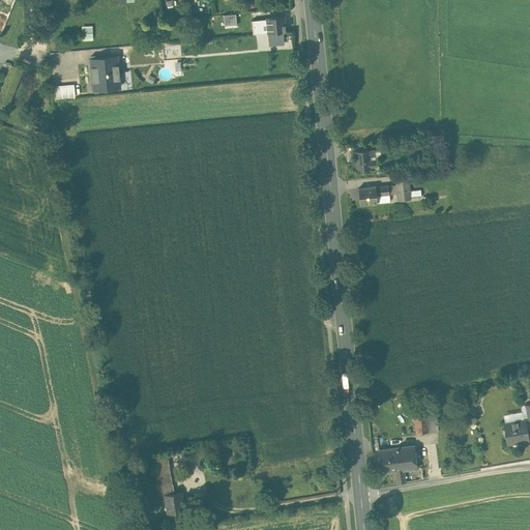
[(235,13),(224,16),(225,26),(236,24),(235,13)]
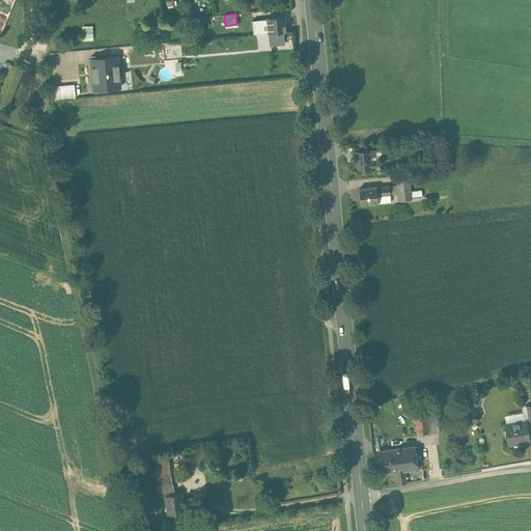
[(284,16),(267,18),(267,19),(252,21),(253,28),(268,26),(268,33),(286,31),(284,16)]
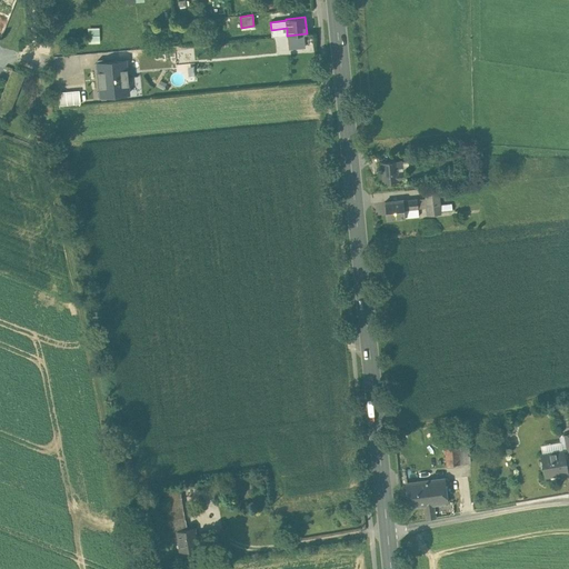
[(100,42),(100,27),(89,28),(90,42),(100,42)]
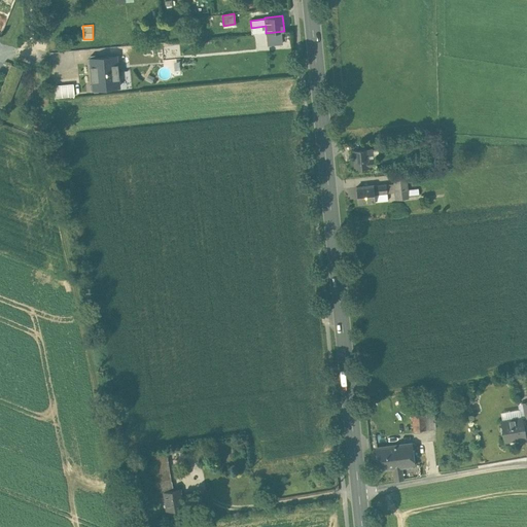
[(116,56),(98,58),(95,55),(91,56),(88,60),(88,63),(91,66),(93,81),(90,85),(90,89),(94,92),(98,92),(101,89),(118,86),(116,56)]
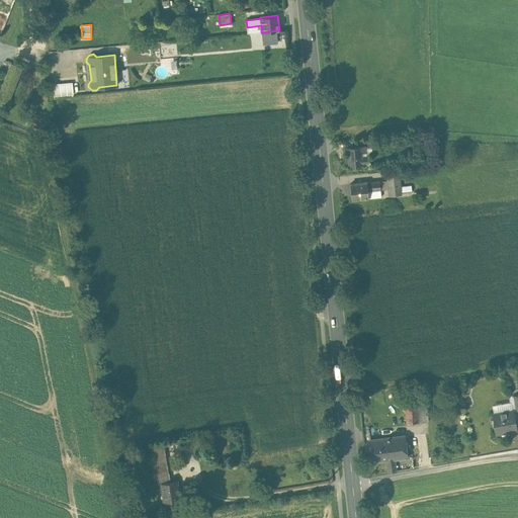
[(22,68),(11,64),(6,75),(17,80),(22,68)]
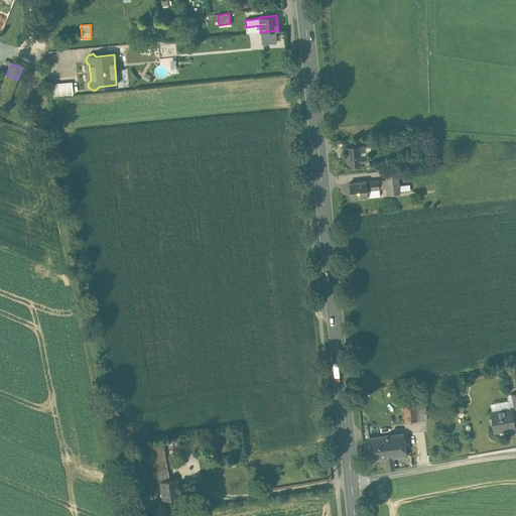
[(73,82),(53,83),(53,95),(74,95),(73,82)]
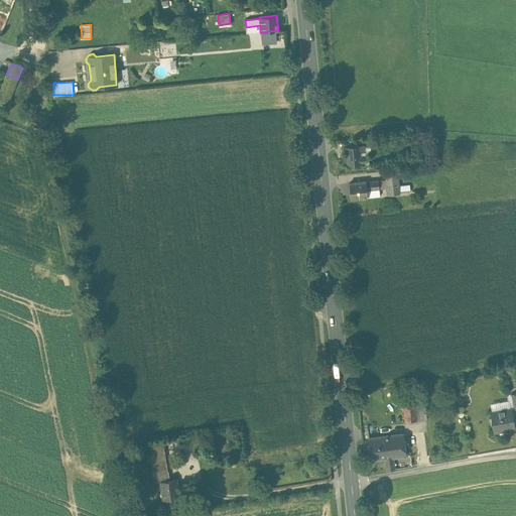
[(359,146),(345,147),(347,165),(361,164),(368,163),(367,155),(365,155),(364,146),(359,146)]
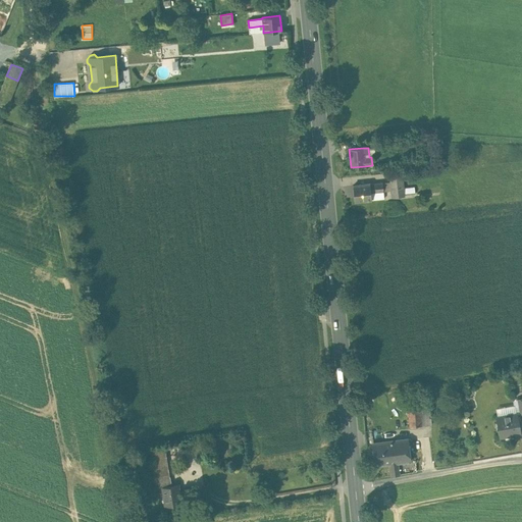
[(402,178),(389,179),(392,198),(404,197),(404,195),(403,189),(402,178)]
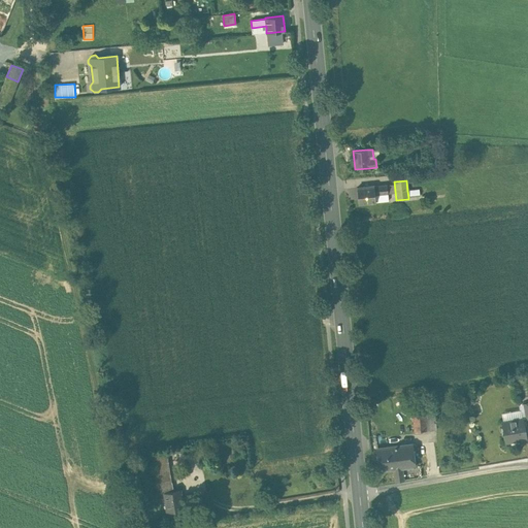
[(373,186),(356,188),(358,204),(388,201),(387,185),(373,186)]
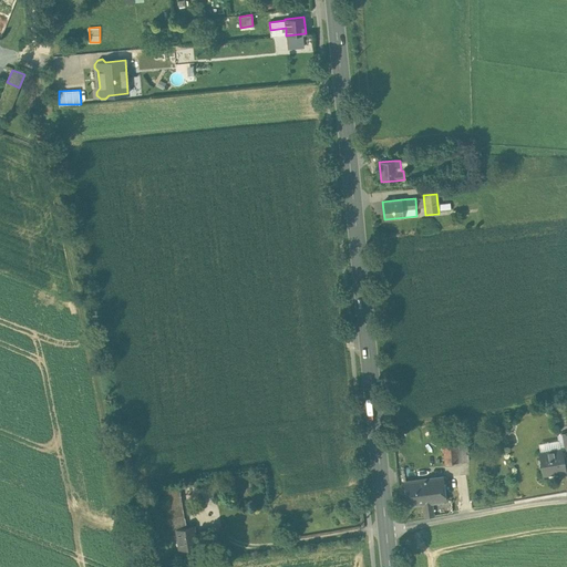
[(456,203),(437,205),(439,212),(451,210),(450,207),(456,206),(456,203)]
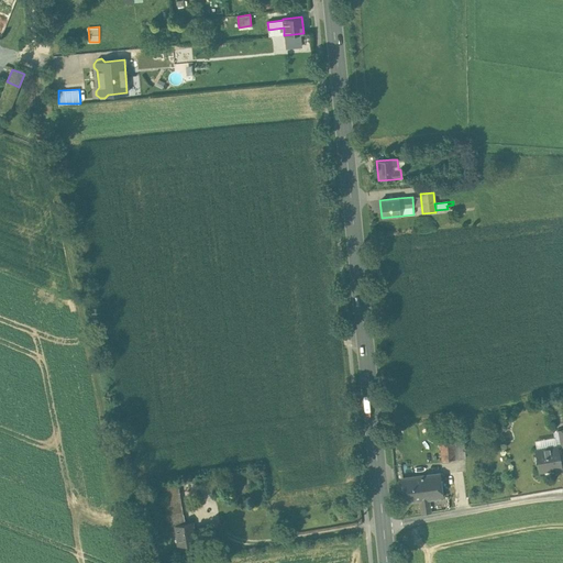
[(452,439),(446,439),(446,442),(440,442),(442,460),(455,459),(453,441),(452,441),(452,439)]
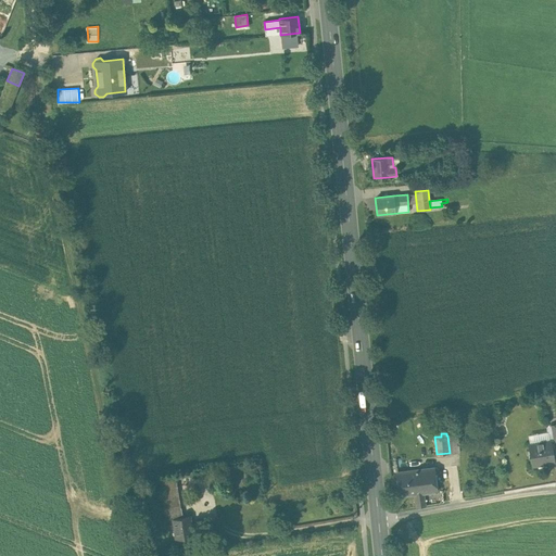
[(458,434),(447,436),(450,453),(459,453),(458,434)]
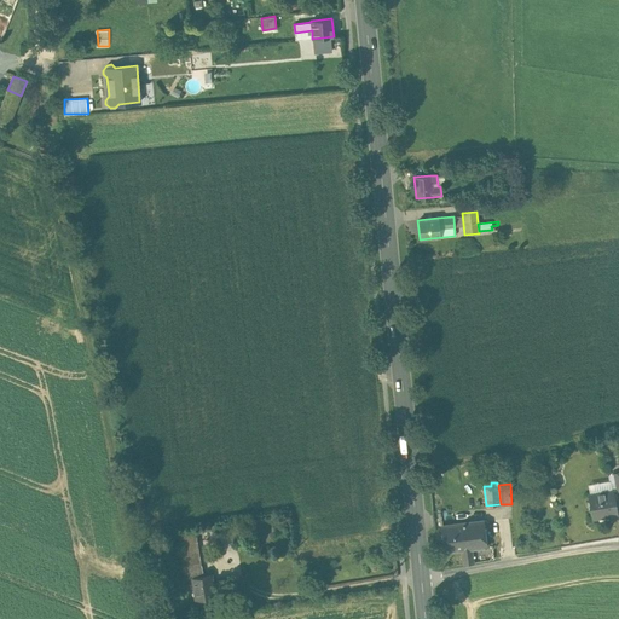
[(613,491),(589,496),(594,518),(617,514),(613,491)]
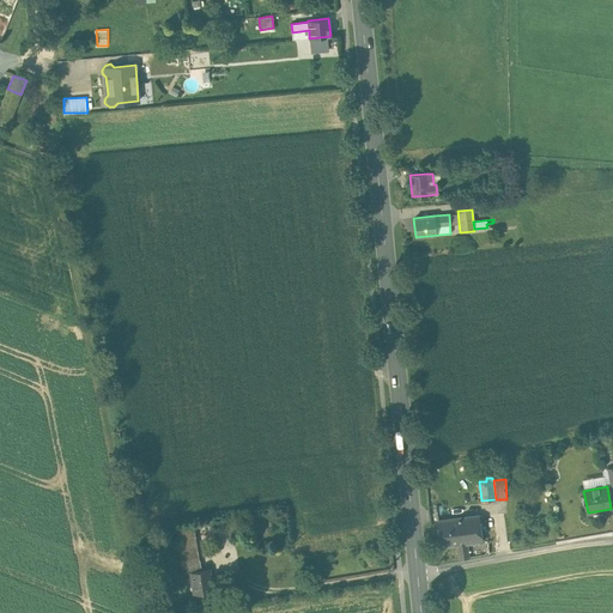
[(478,516),(438,521),(441,546),(456,544),(459,559),(469,558),(467,542),(481,541),(478,516)]
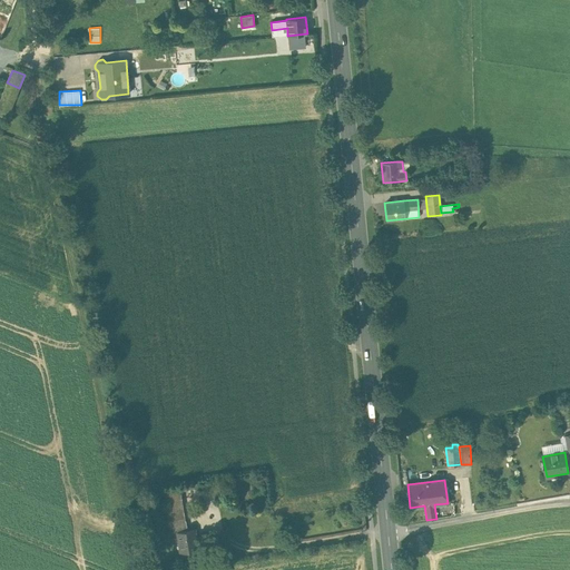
[(180,489),(168,491),(169,501),(182,499),(180,489)]
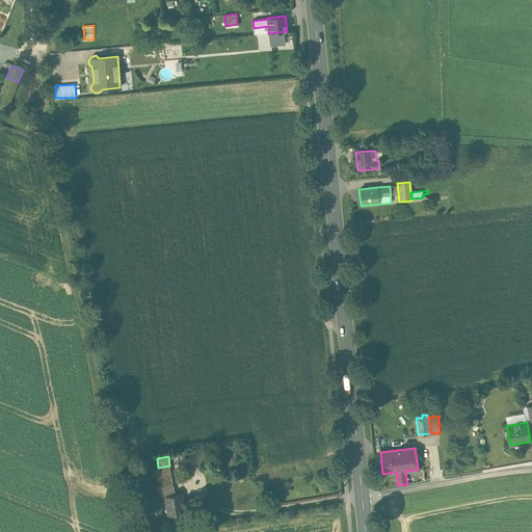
[(169,466),(158,468),(162,495),(164,494),(165,497),(174,495),(174,493),(175,493),(174,485),(173,485),(169,466)]
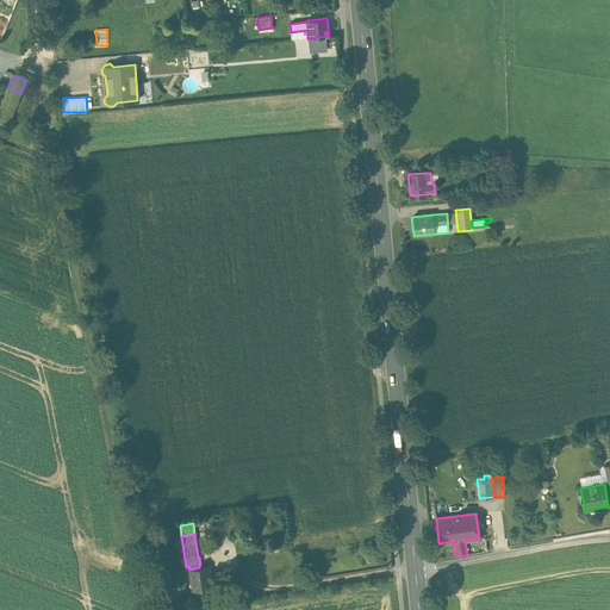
[(199,567),(190,570),(193,591),(212,589),(209,566),(199,567)]
